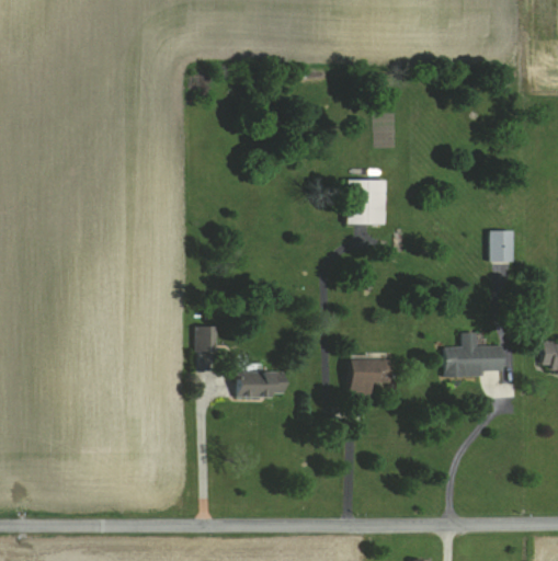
[(385,225),(385,180),(348,180),(348,225),(385,225)]
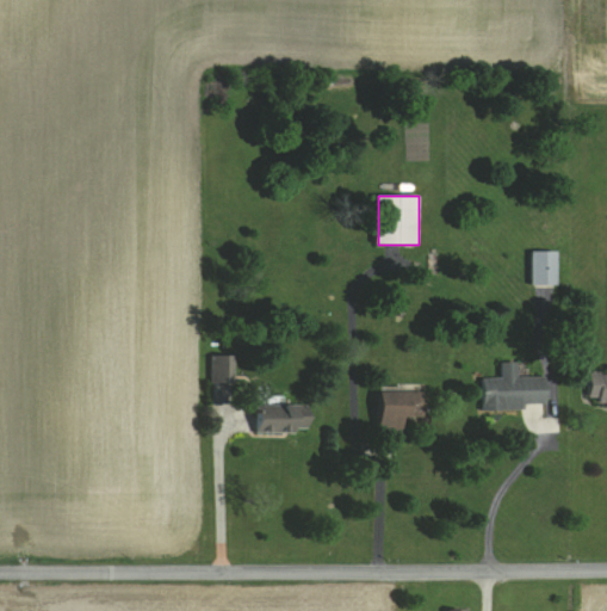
[(533,285),(558,285),(558,252),(533,252),(533,285)]
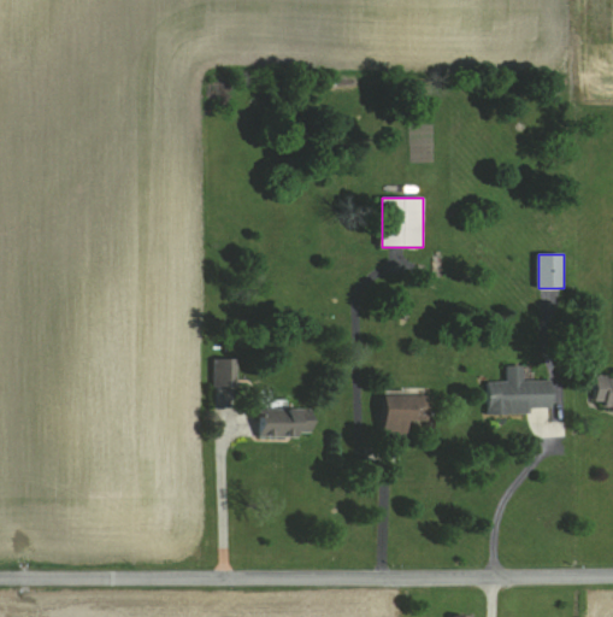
[(239,359),(214,359),(214,387),(239,387),(239,359)]
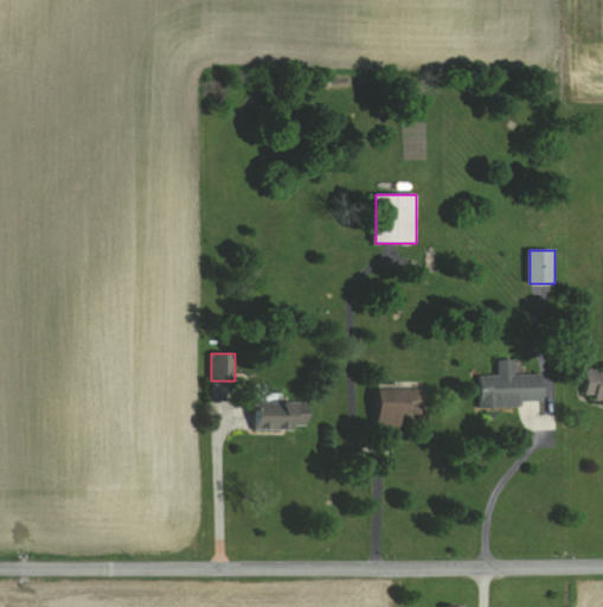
[(545,406),(544,375),(515,375),(515,360),(499,360),(500,376),(480,376),(481,407),(545,406)]
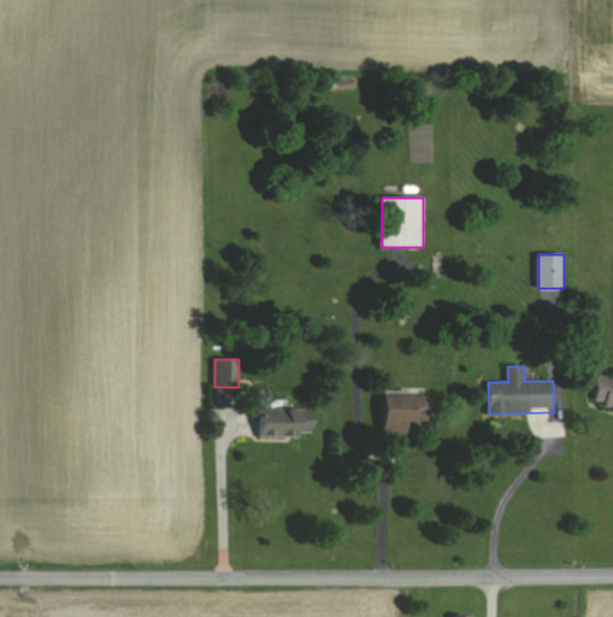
[(612,376),(596,376),(596,401),(608,401),(608,410),(612,410),(612,376)]
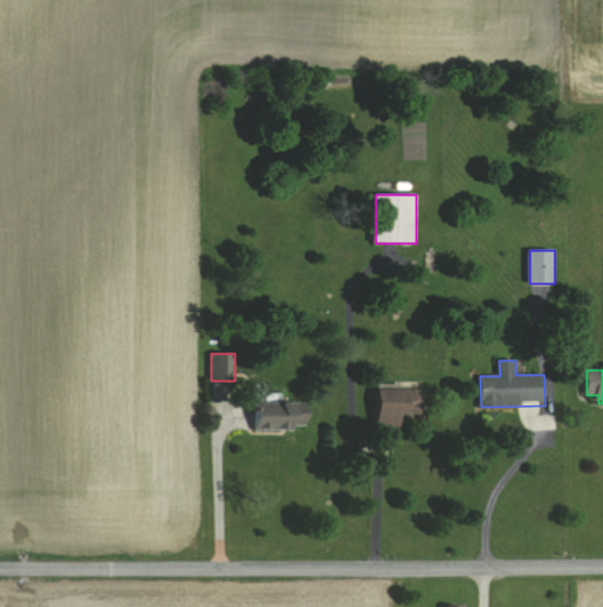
[(401,415),(423,415),(423,389),(378,389),(378,435),(401,435),(401,415)]
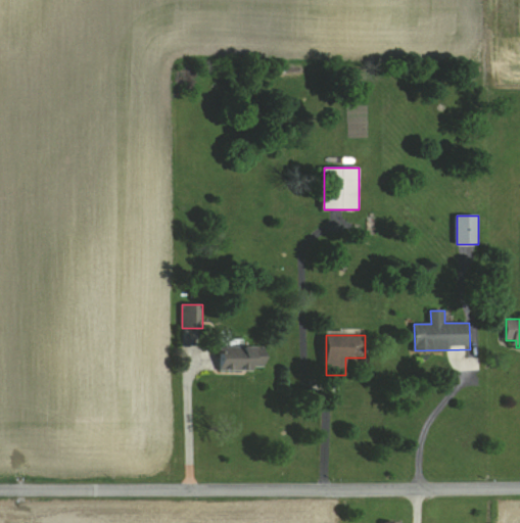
[(266,354),(256,354),(256,348),(220,348),(220,371),(266,371),(266,354)]
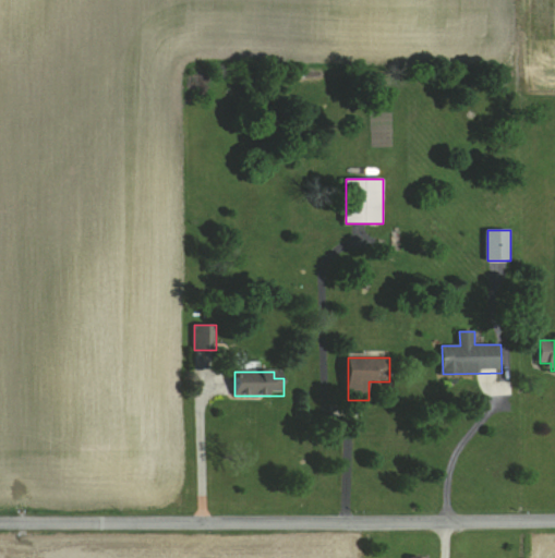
All buildings are outlined.
